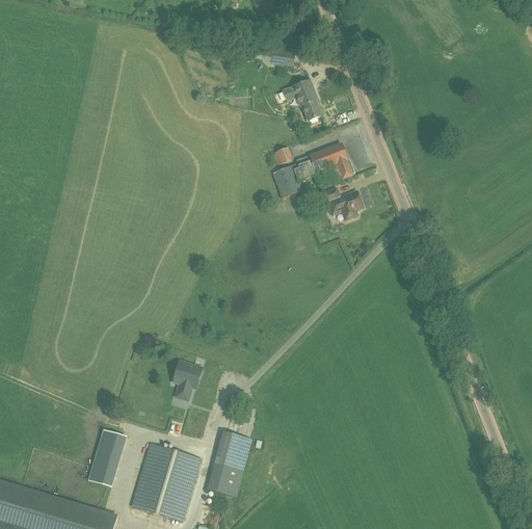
[(271,61),(293,64),(295,50),(273,48),(271,61)]
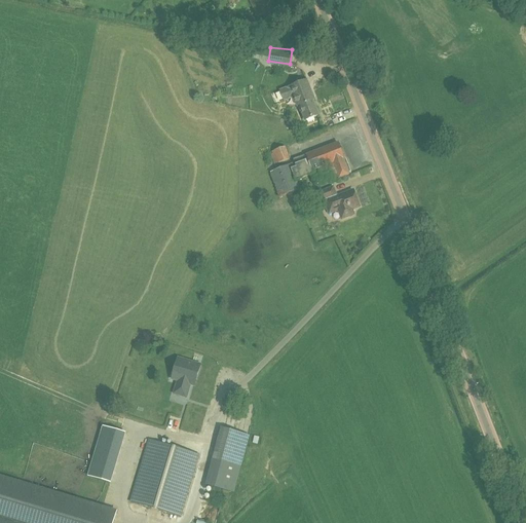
[(300,103),(305,117),(318,113),(312,98),(314,97),(306,77),(279,87),(284,99),(290,96),(291,95),(294,101),(296,100),(297,104),(300,103)]
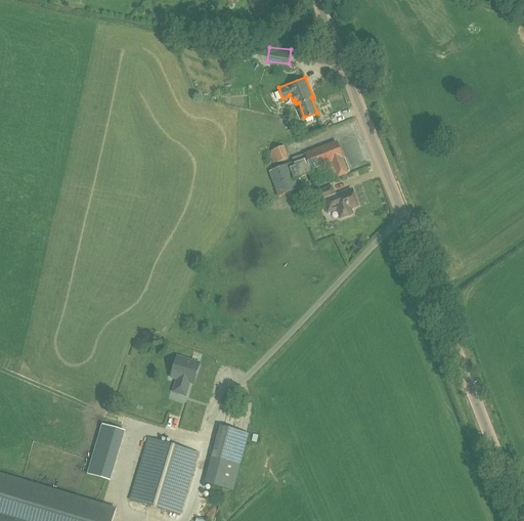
[(342,142),(318,149),(322,163),(335,159),(340,174),(351,171),(342,142)]
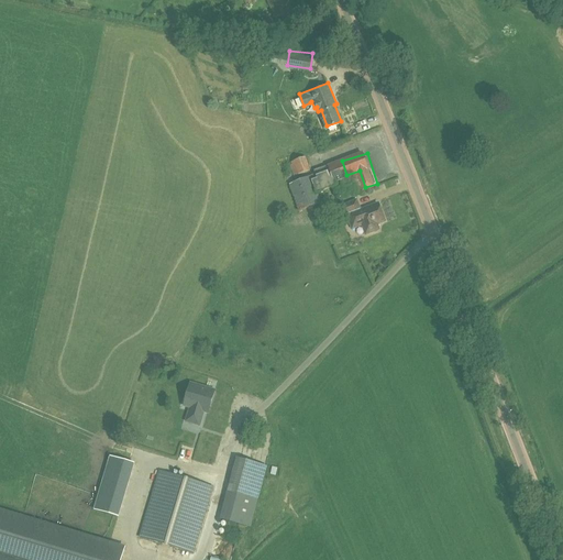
[(362,221),(366,231),(378,227),(376,221),(385,218),(378,200),(361,208),(356,198),(341,204),(344,212),(346,211),(352,226),(362,221)]
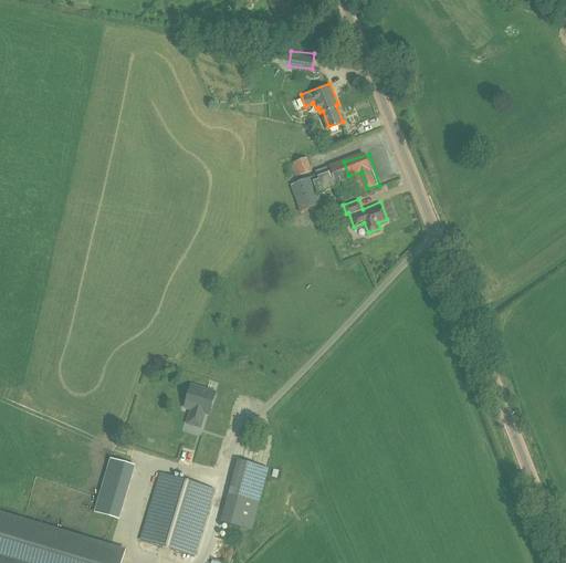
[(182,379),(178,395),(185,397),(179,418),(180,417),(191,420),(191,421),(198,400),(202,402),(207,386),(182,379)]
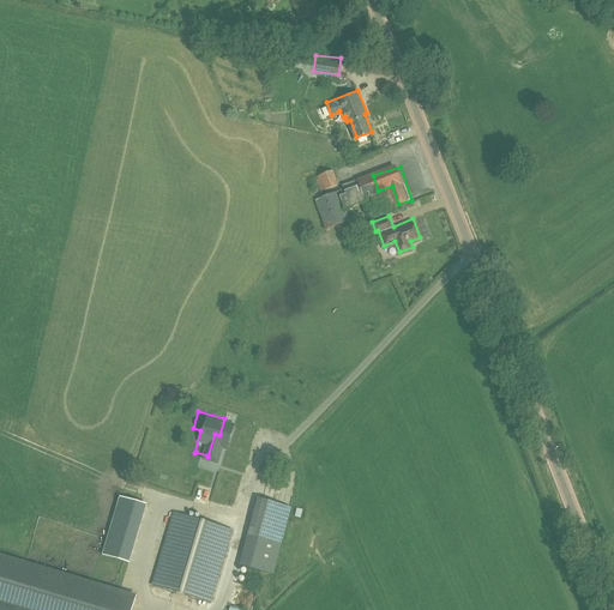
[(242,466),(248,442),(218,434),(215,445),(211,458),(242,466)]
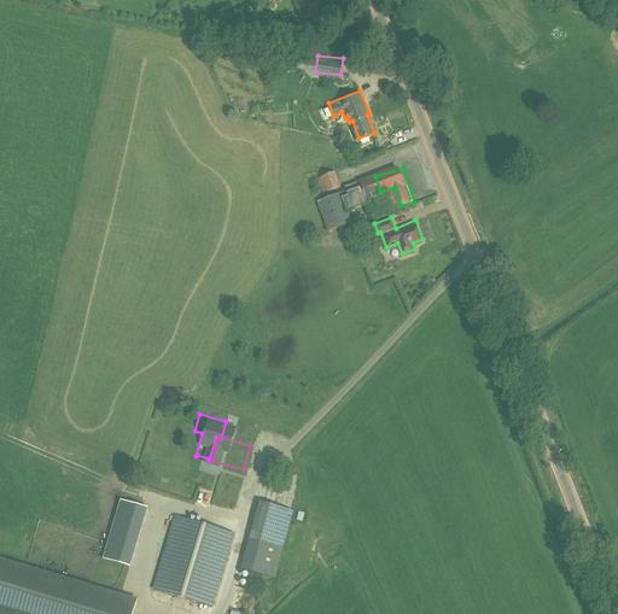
[(237,491),(240,478),(203,468),(199,481),(237,491)]
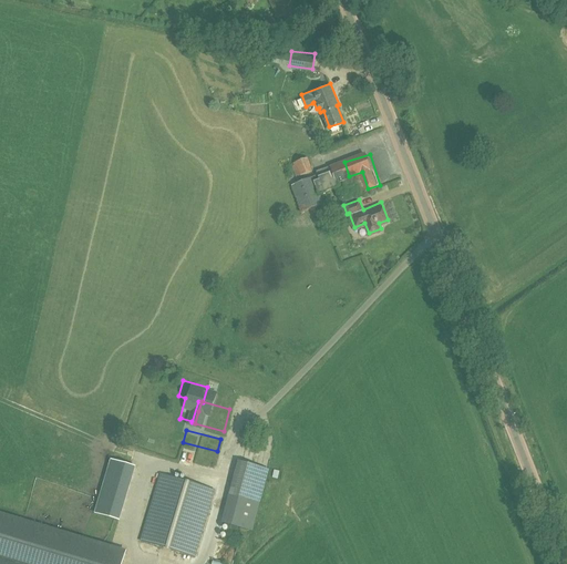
[(110,455),(94,510),(119,516),(133,463),(110,455)]
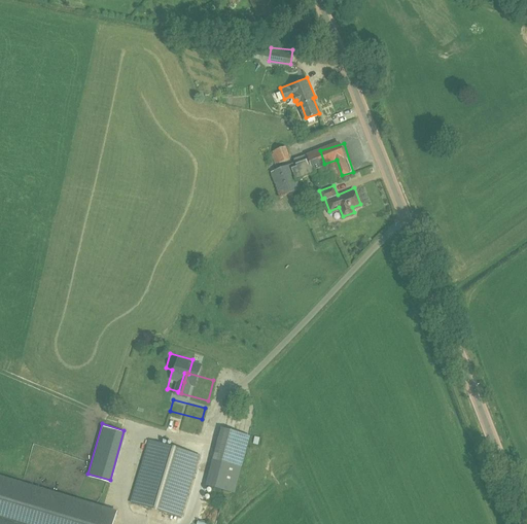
[(206,483),(231,490),(246,432),(221,425),(206,483)]
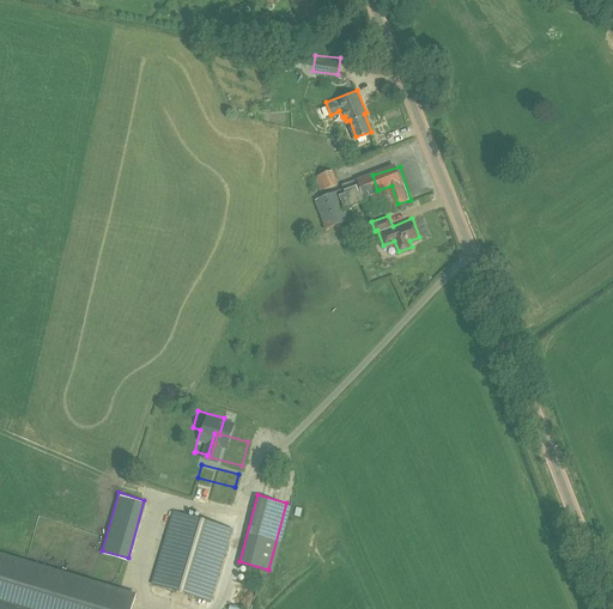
[(151,582),(211,600),(234,525),(173,507),(151,582)]
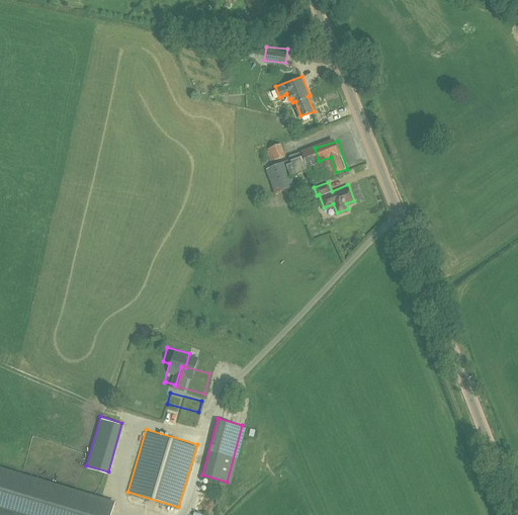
[(109,514),(114,502),(0,467),(0,514),(109,514)]
